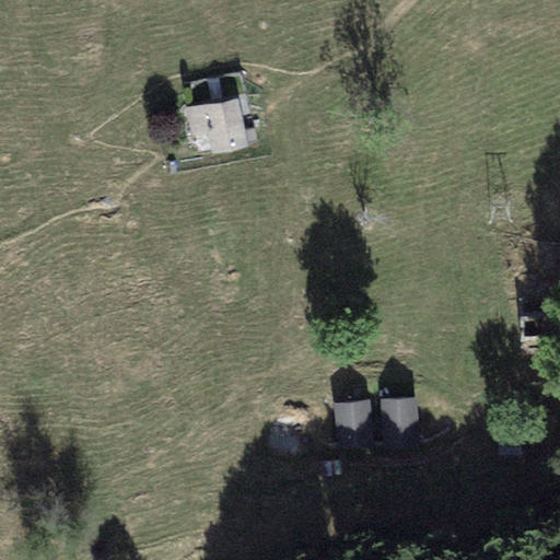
[(237,100),(184,108),(188,137),(208,133),(211,152),(246,147),(237,100)]
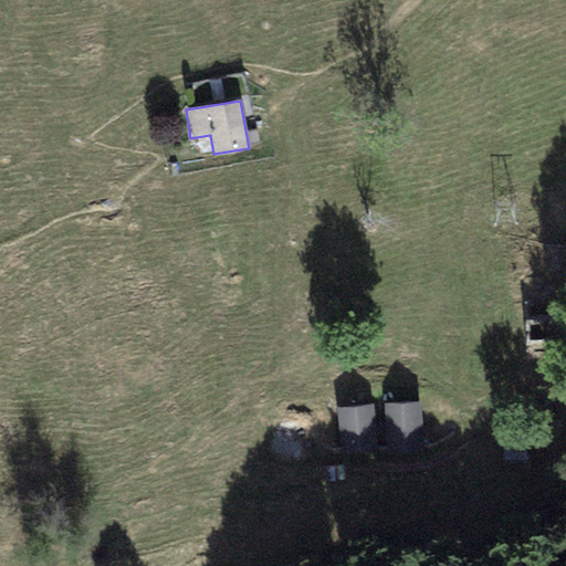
[(557,305),(525,305),(525,358),(557,358),(557,305)]
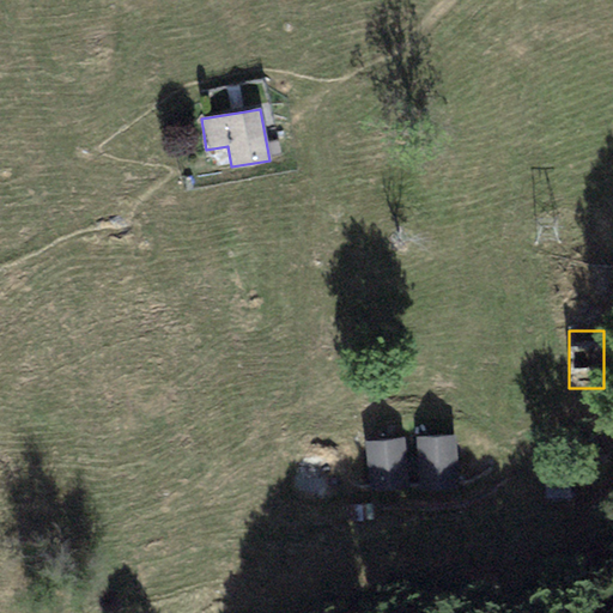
[(454,436),(416,437),(419,495),(457,492),(454,436)]
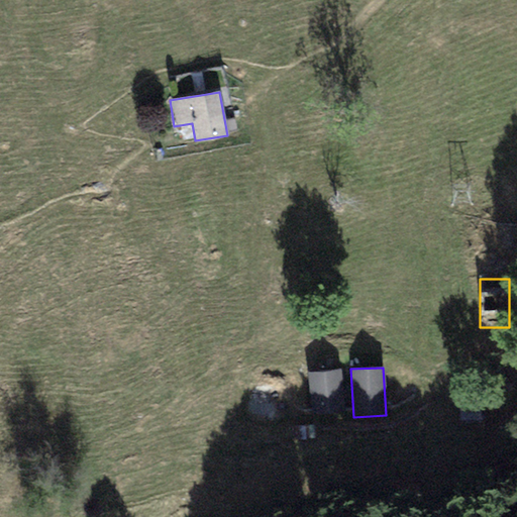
[(341,371),(309,373),(311,420),(344,419),(341,371)]
